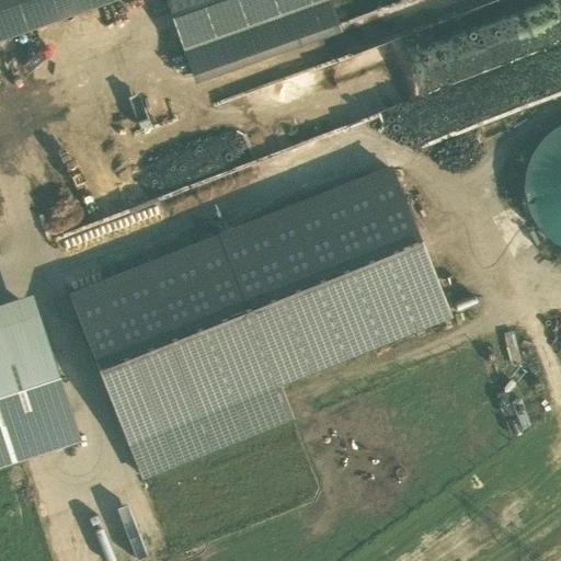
[(0,0),(0,43),(121,0),(0,0)]
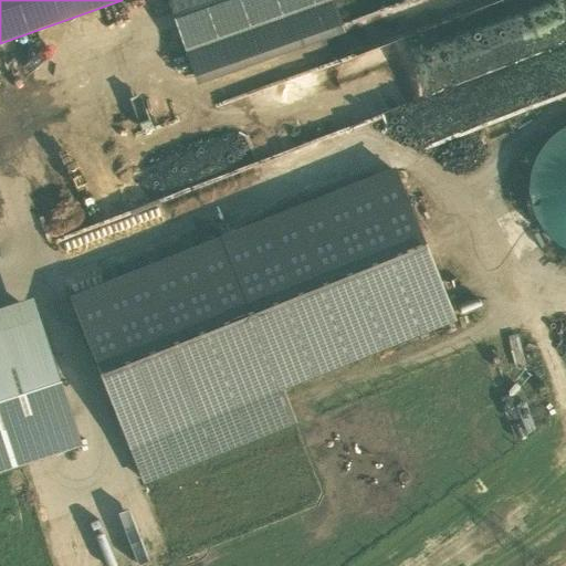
[(167,0),(186,52),(332,0),(331,0),(167,0)]
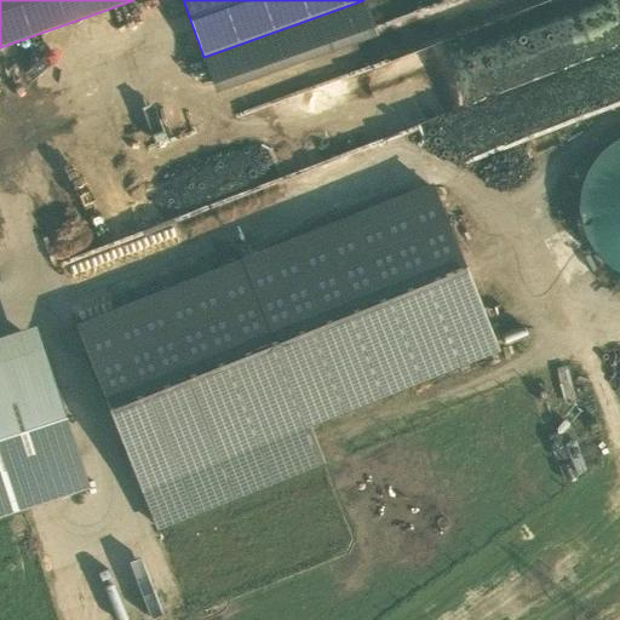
[(363,0),(204,57),(213,85),(373,28),(363,0)]
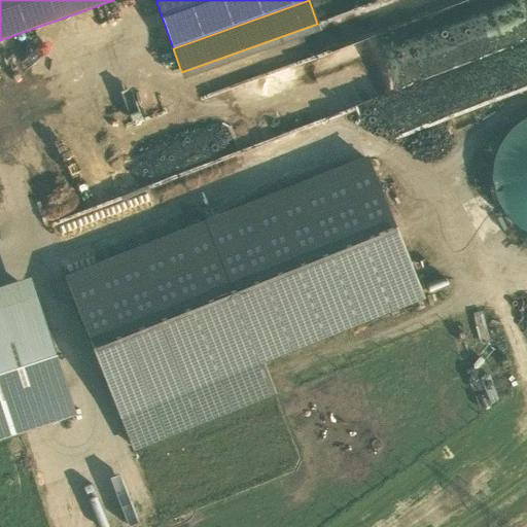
[(493,169),(495,194),(506,216),(526,232),(526,119),(517,126),(500,145),(493,169)]
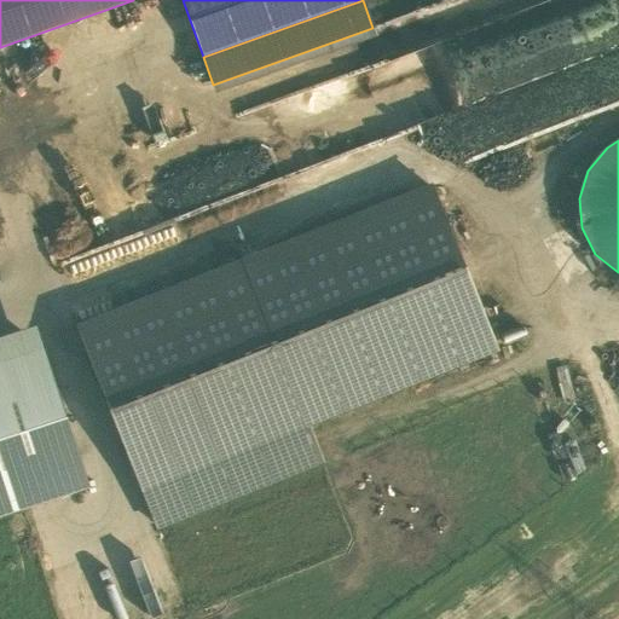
[(431,189),(79,328),(158,528),(320,463),(306,426),(496,351),(431,189)]
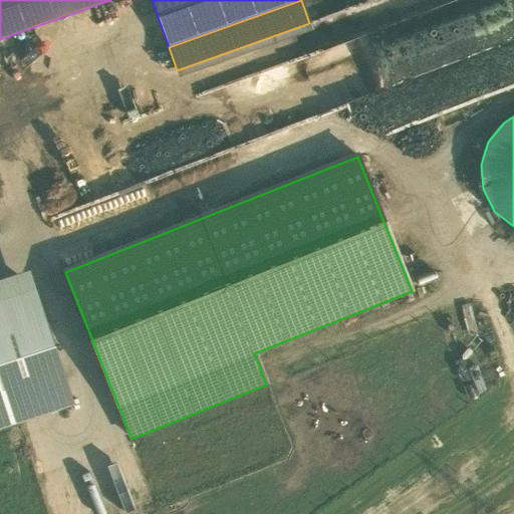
[(0,281),(0,301),(37,290),(30,271),(0,281)]
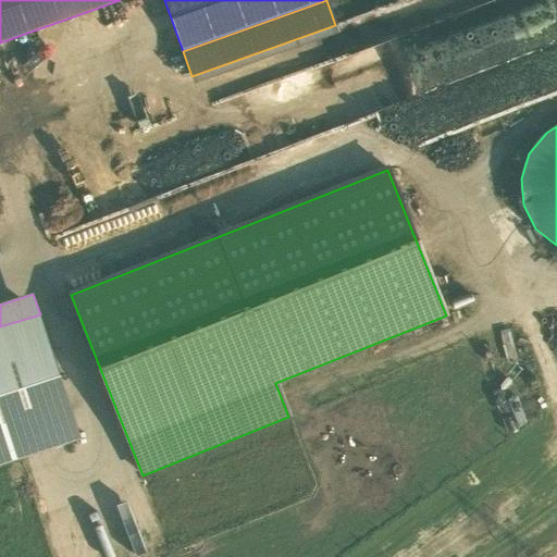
[(40,314),(0,326),(0,466),(81,440),(40,314)]
